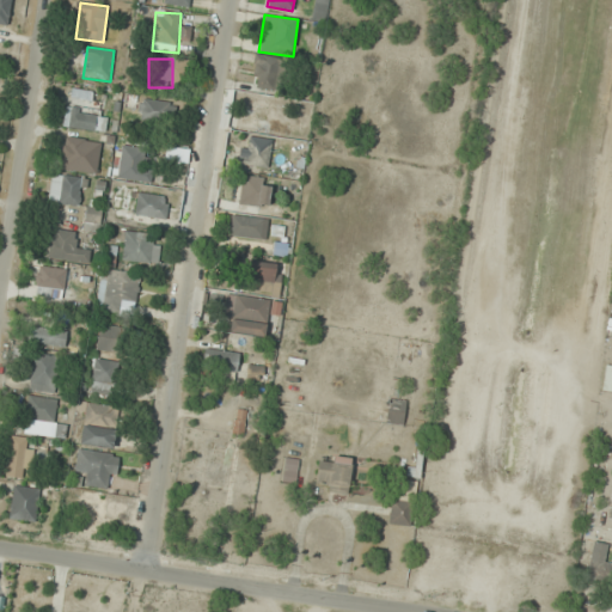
[(282,90),(282,59),(256,59),(256,90),(282,90)]
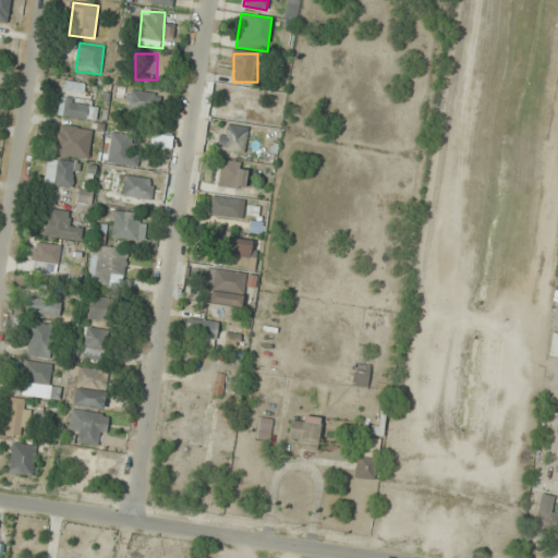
[(124,108),(154,116),(158,96),(130,88),(124,108)]
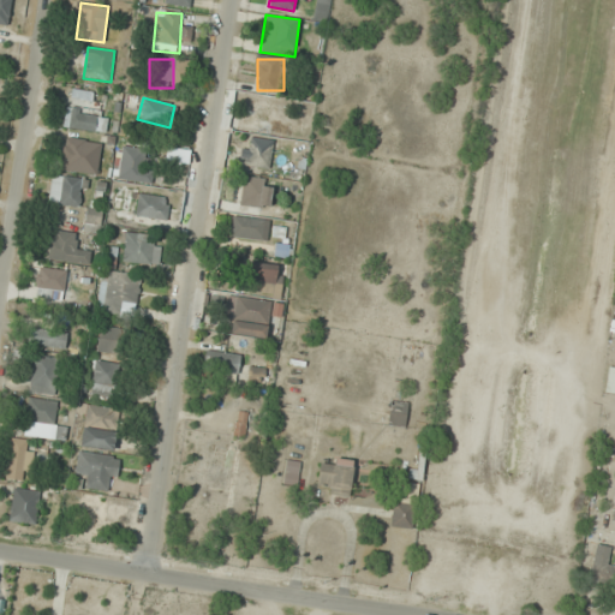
[(278,125),(280,106),(255,102),(252,121),(278,125)]
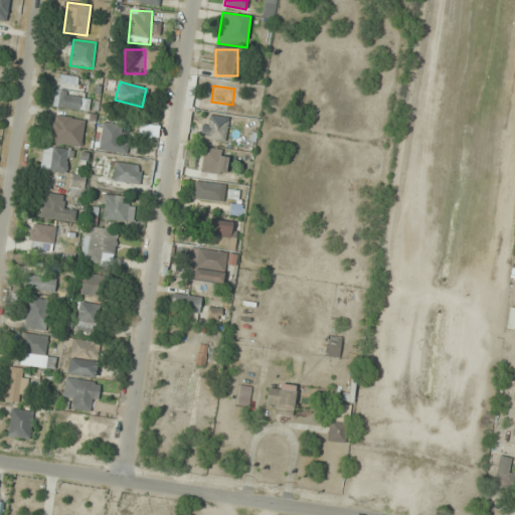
[(53,108),(89,111),(90,93),(55,90),(53,108)]
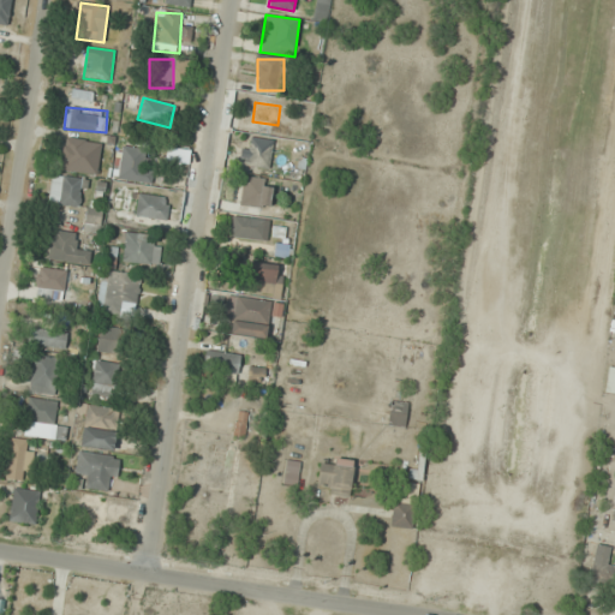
[(273,139),(250,137),(248,166),(269,168),(273,139)]
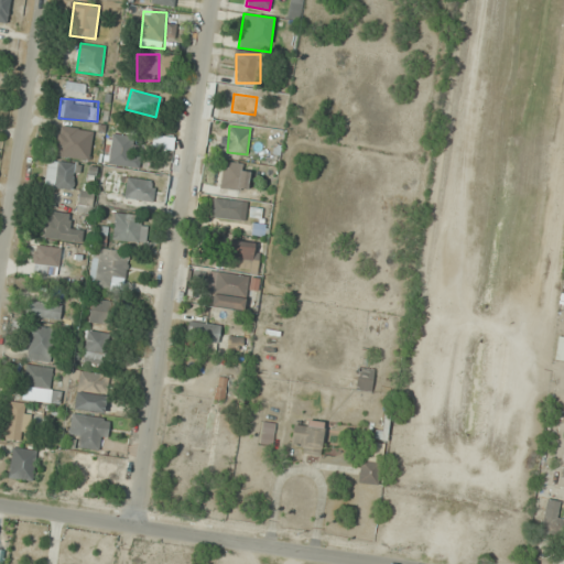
[(87,160),(91,138),(66,133),(62,155),(87,160)]
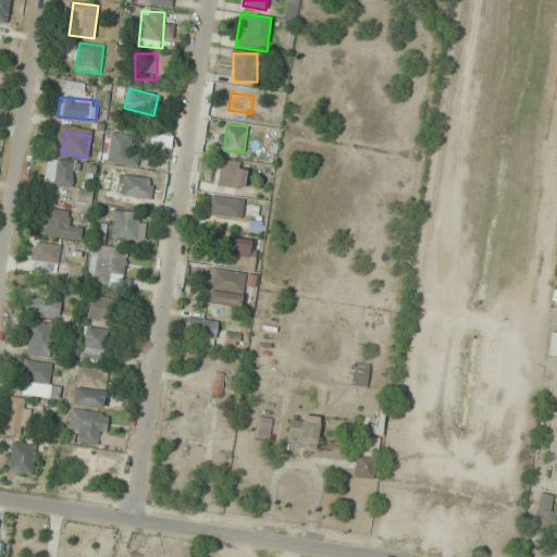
[(136,137),(111,133),(106,161),(131,165),(136,137)]
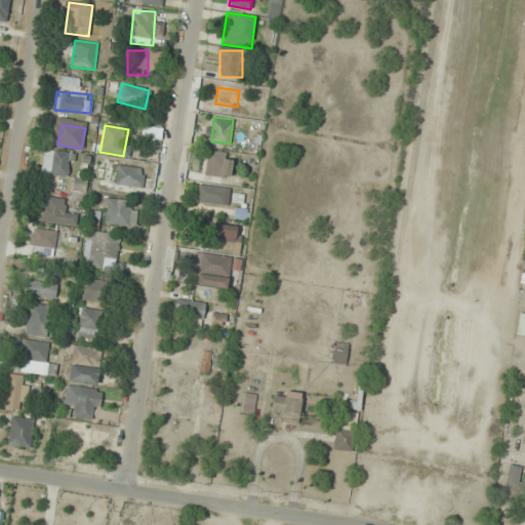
[(71,175),(72,152),(43,151),(42,174),(71,175)]
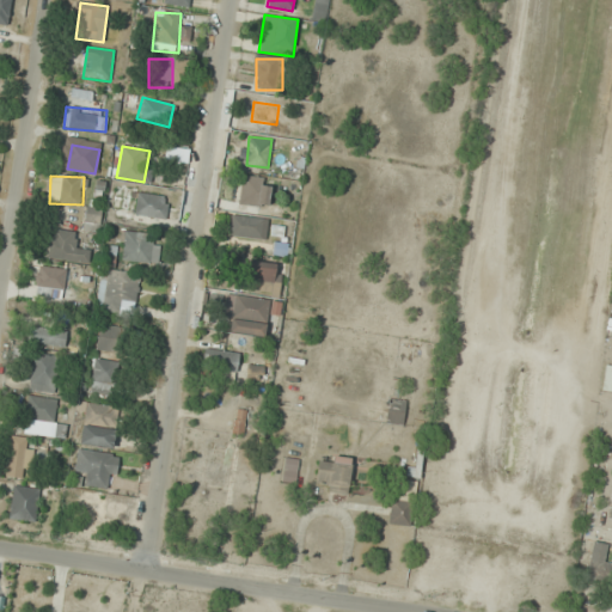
[(240,206),(269,207),(270,178),(242,177),(240,206)]
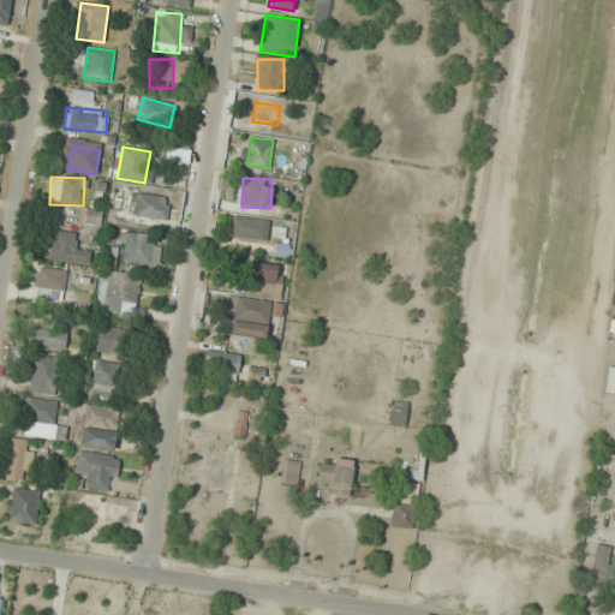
[(132,191),(117,190),(115,218),(131,218),(132,191)]
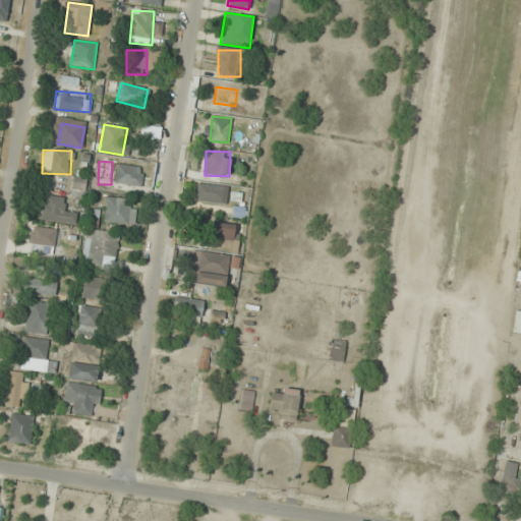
[(141,186),(142,167),(116,166),(115,184),(141,186)]
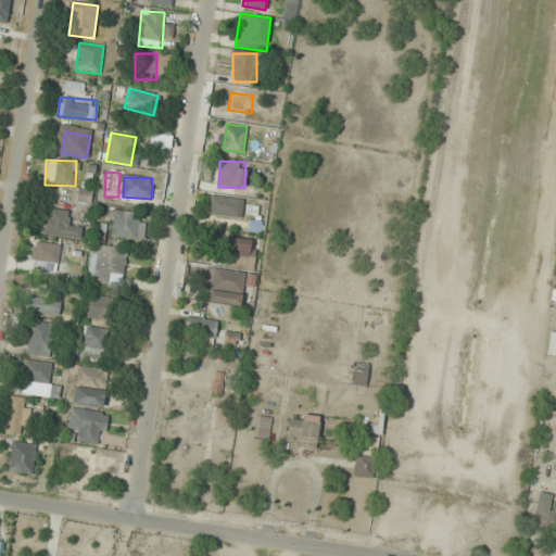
[(242,217),(243,200),(211,197),(209,214),(242,217)]
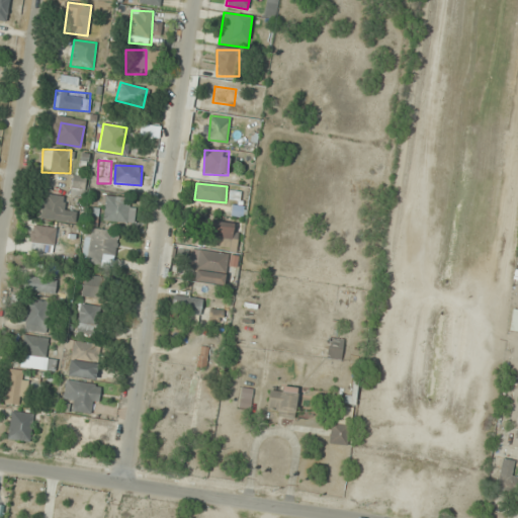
[(64,186),(56,186),(56,193),(64,194),(64,186)]
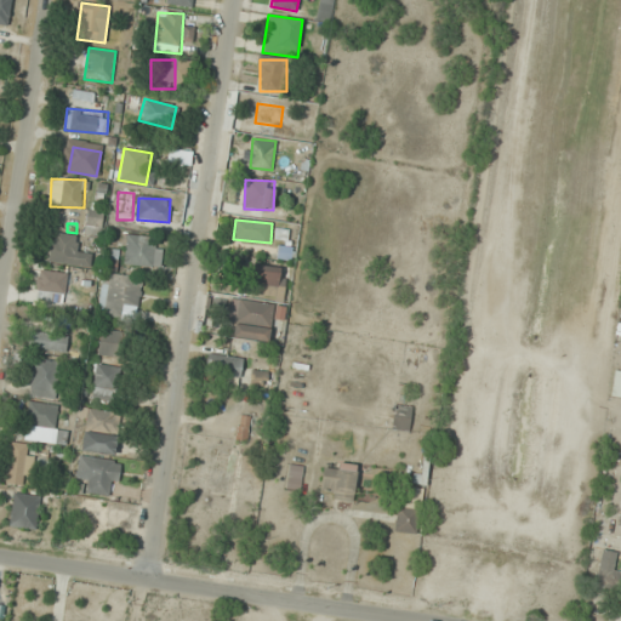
[(78,233),(50,233),(50,263),(91,265),(91,252),(78,252),(78,233)]
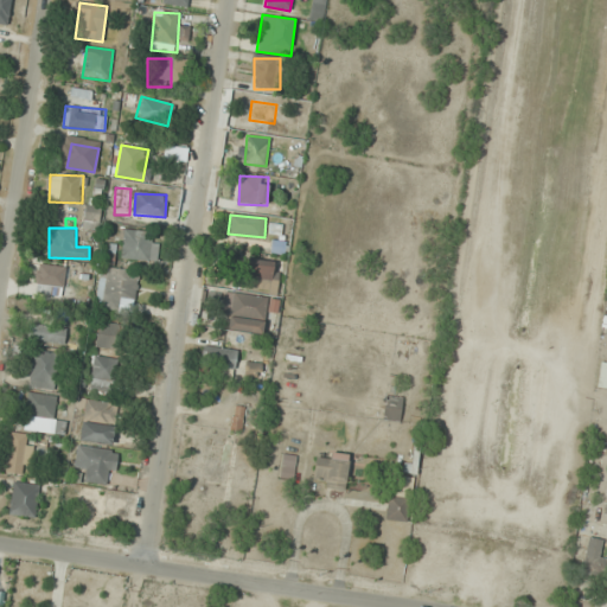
[(155,234),(123,230),(121,257),(157,261),(159,242),(155,242),(155,234)]
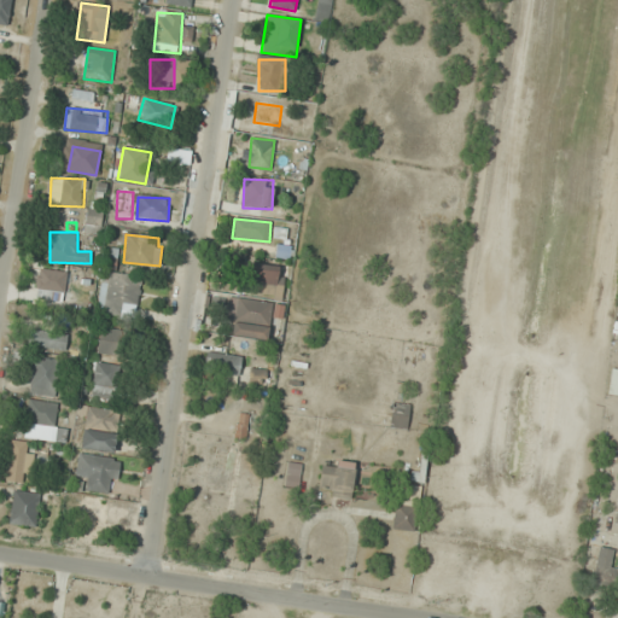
[(246,293),(279,299),(285,268),(251,263),(246,293)]
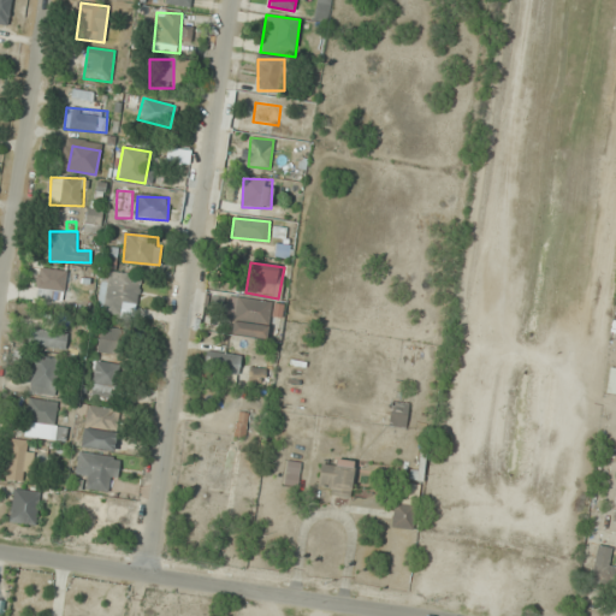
[(35,286),(64,291),(66,272),(39,267),(35,286)]
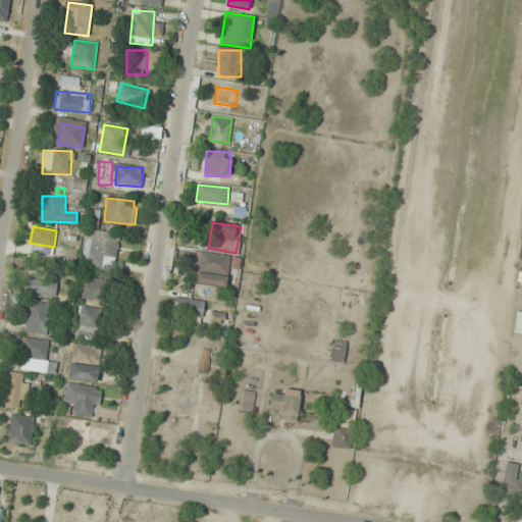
[(117,232),(89,232),(89,265),(117,265),(117,232)]
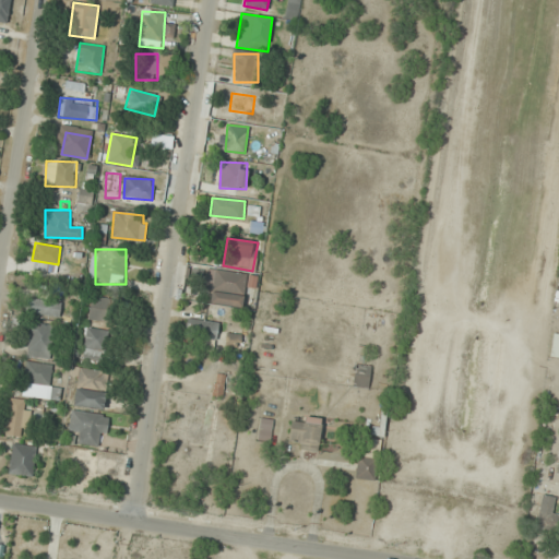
[(242,308),(246,275),(214,272),(210,304),(242,308)]
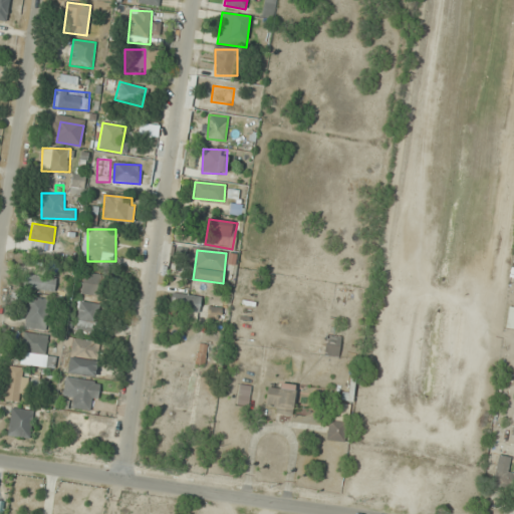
[(56,290),(56,273),(27,273),(27,290),(56,290)]
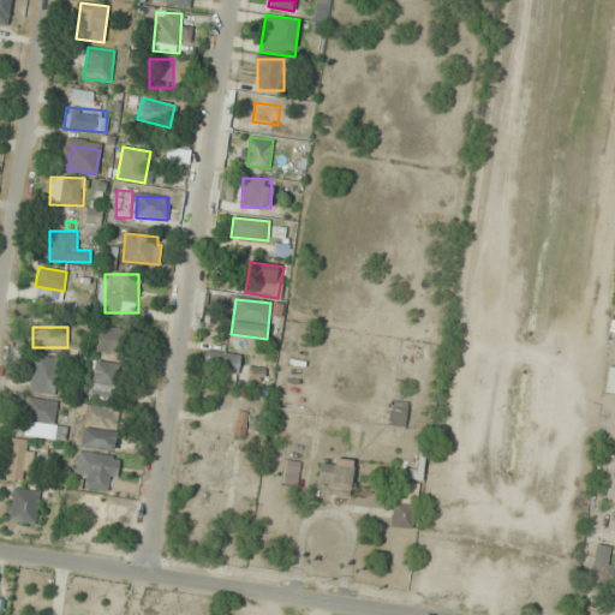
[(97,353),(123,353),(123,328),(99,328),(97,353)]
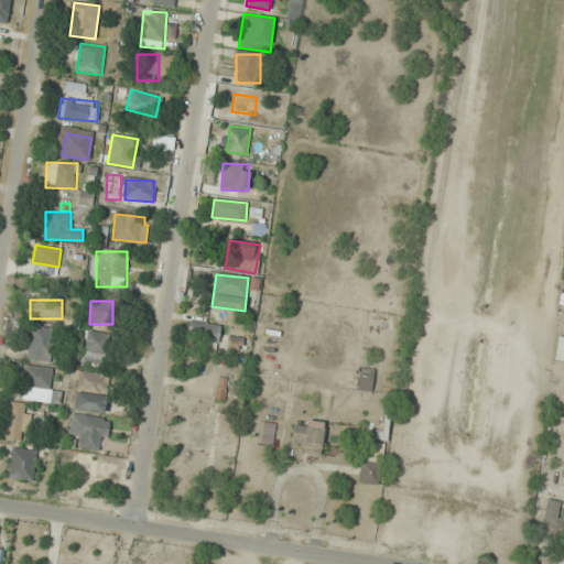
[(221,326),(188,322),(187,338),(219,343),(221,326)]
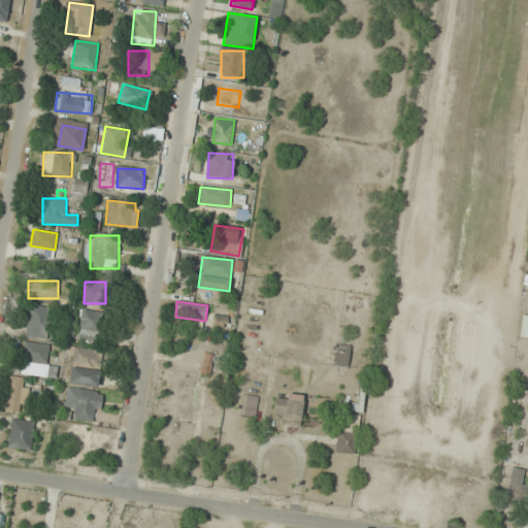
[(26,336),(47,338),(51,307),(29,305),(26,336)]
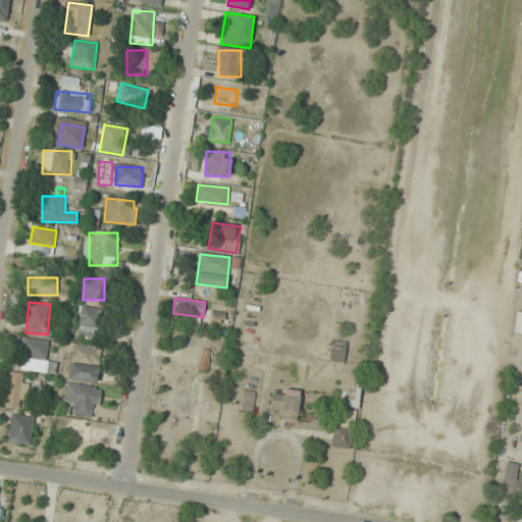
[(75,336),(96,341),(101,310),(82,306),(75,336)]
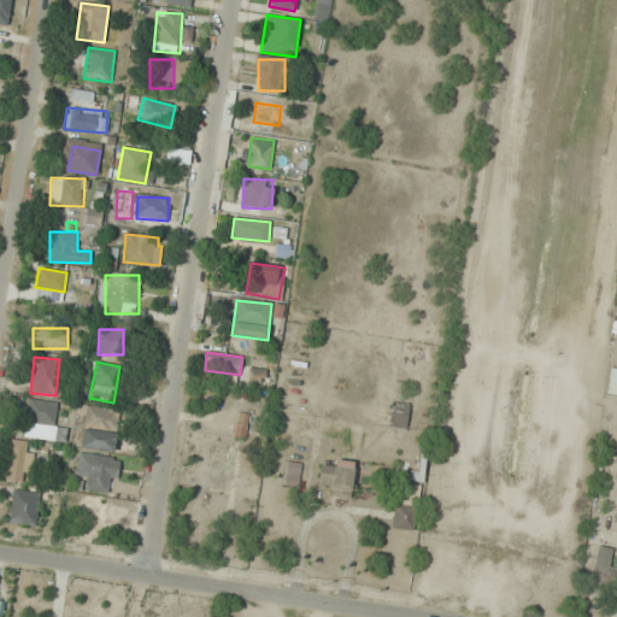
[(606,394),(616,394),(616,369),(609,369),(606,394)]
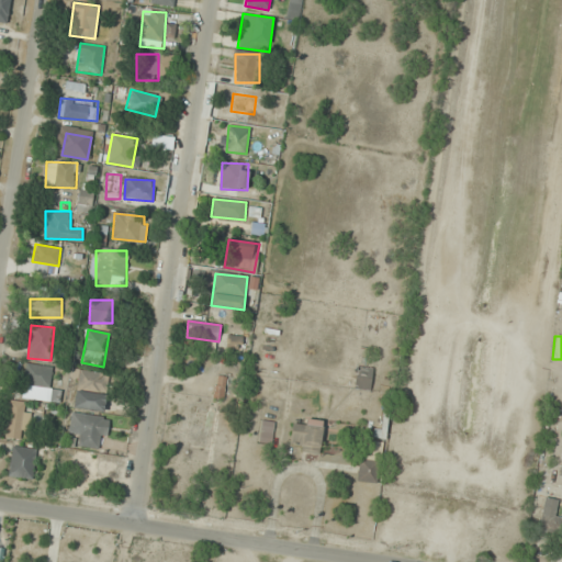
[(242,337),(226,337),(226,348),(242,348),(242,337)]
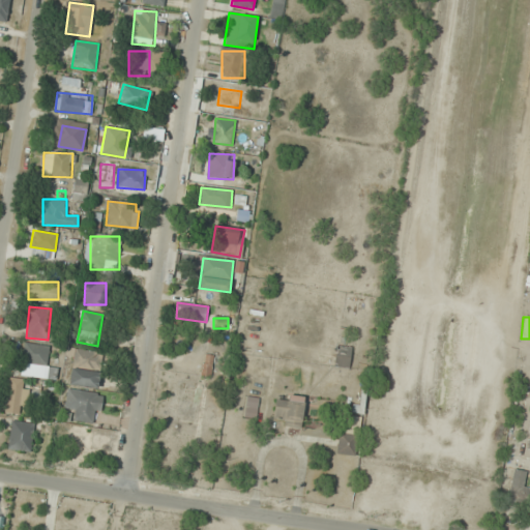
[(21,375),(56,379),(57,369),(48,367),(50,347),(24,344),(21,375)]
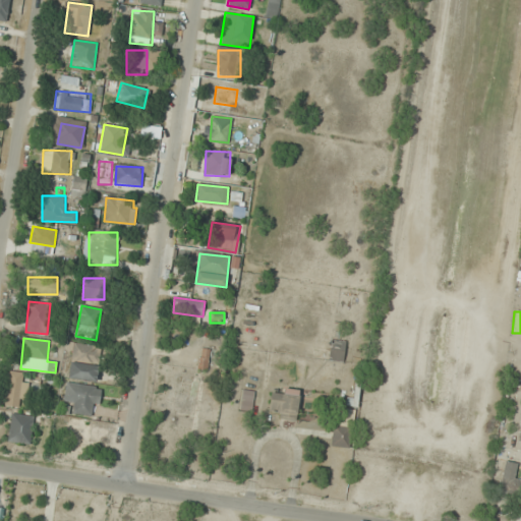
[(346,341),(332,339),(328,360),(342,362),(346,341)]
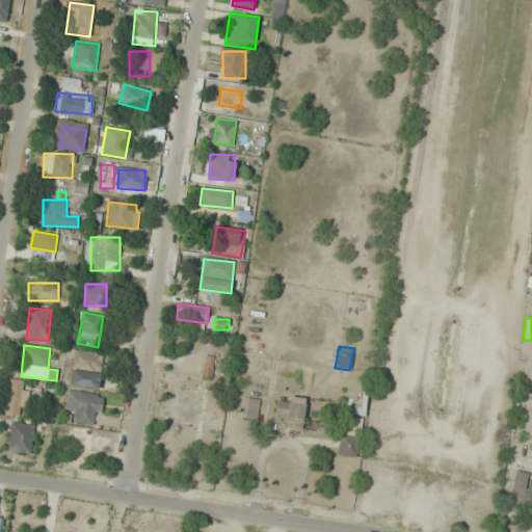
[(73,367),(101,370),(103,353),(75,351),(73,367)]
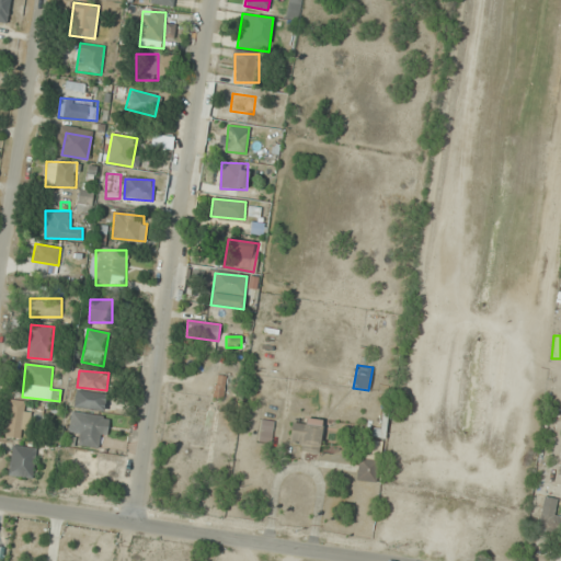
[(226,377),(216,376),(214,399),(222,400),(226,377)]
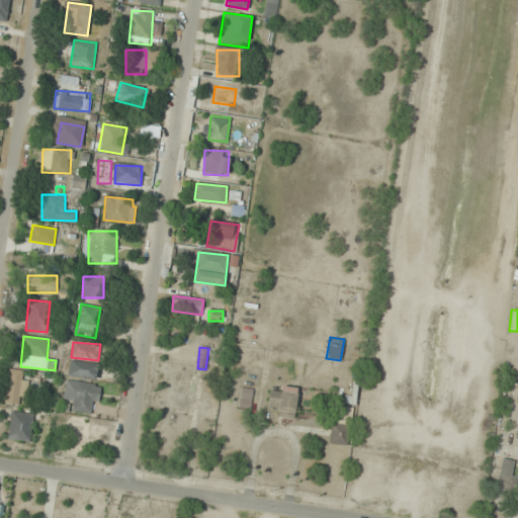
[(97,363),(69,361),(68,375),(96,377),(97,363)]
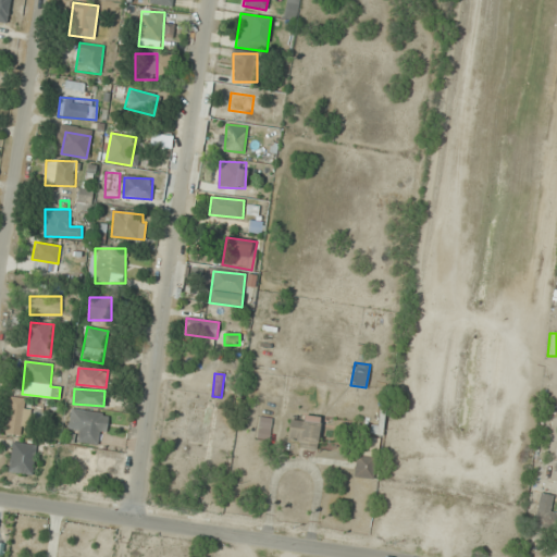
[(28,398),(7,398),(7,433),(28,433),(28,398)]
